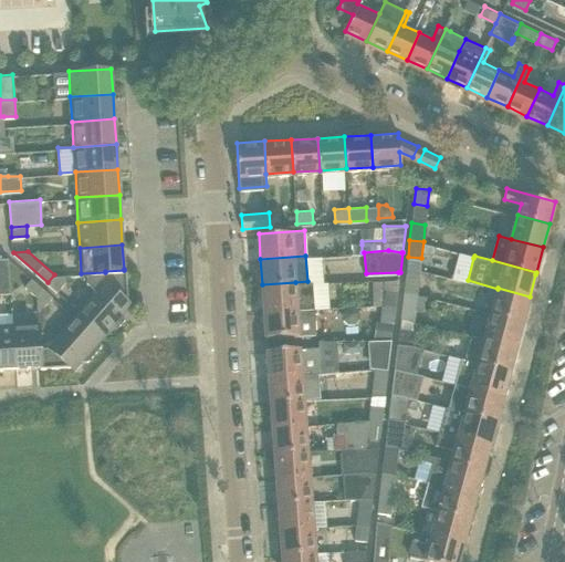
[(9,257),(0,257),(0,290),(10,290),(9,257)]
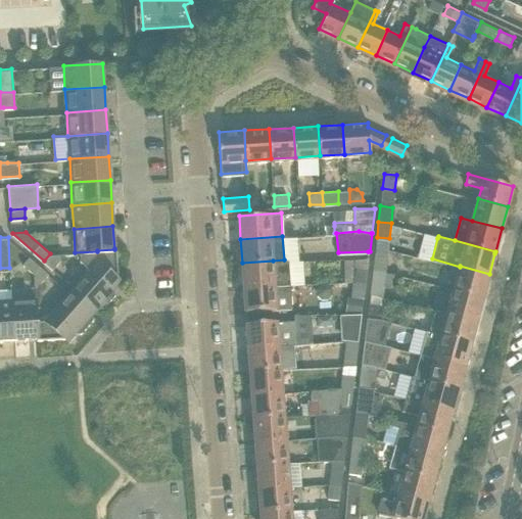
[(74,287),(72,289),(95,310),(97,308),(103,307),(115,293),(114,286),(111,284),(119,277),(116,248),(114,248),(114,249),(97,250),(97,251),(81,252),(81,261),(90,268),(74,287)]
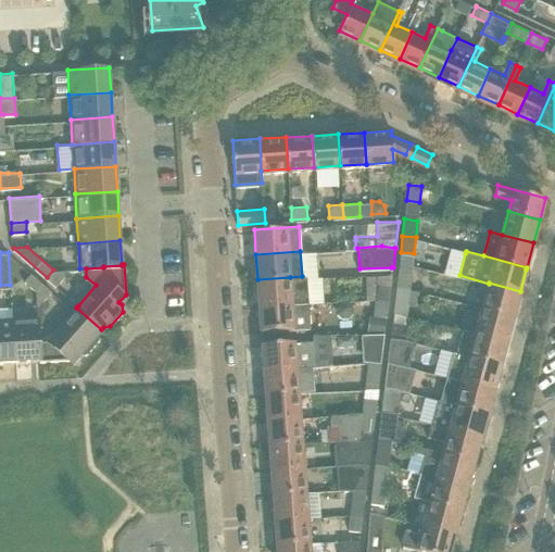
[(47,277),(55,286),(71,270),(53,270),(47,277)]
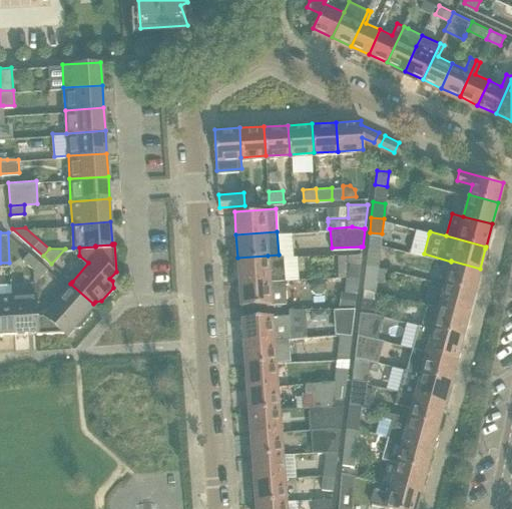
[(367,249),(366,263),(377,265),(378,265),(380,250),(367,249)]
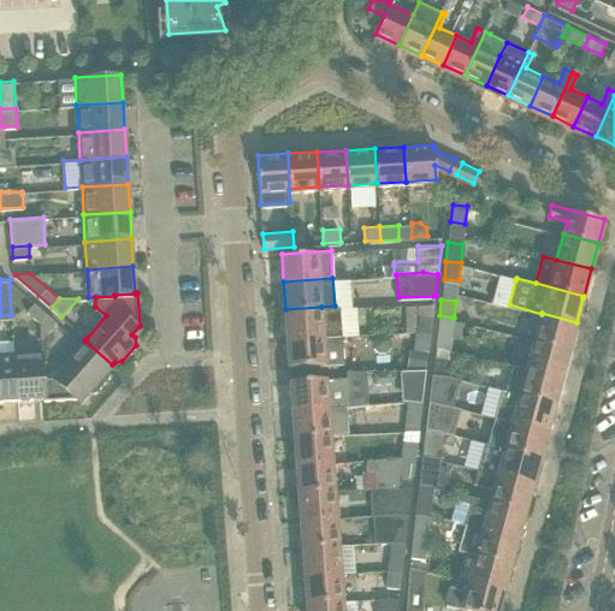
[(28,309),(40,320),(47,313),(35,302),(28,309)]
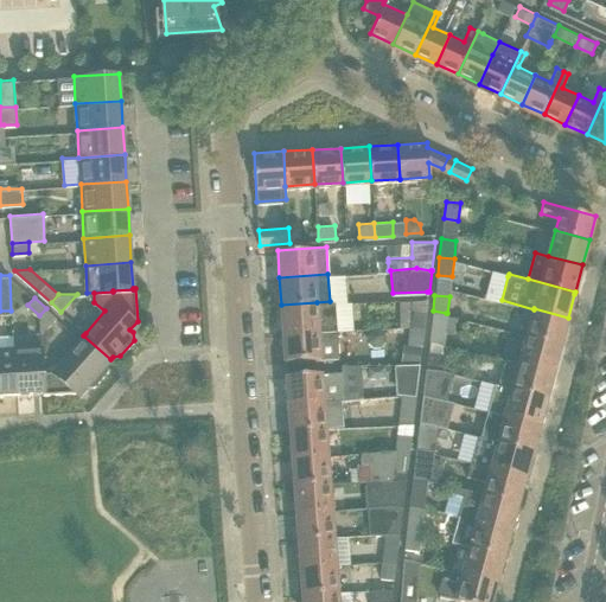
[(317,302),(281,305),(282,332),(318,330),(337,328),(335,301),(330,301),(317,302)]
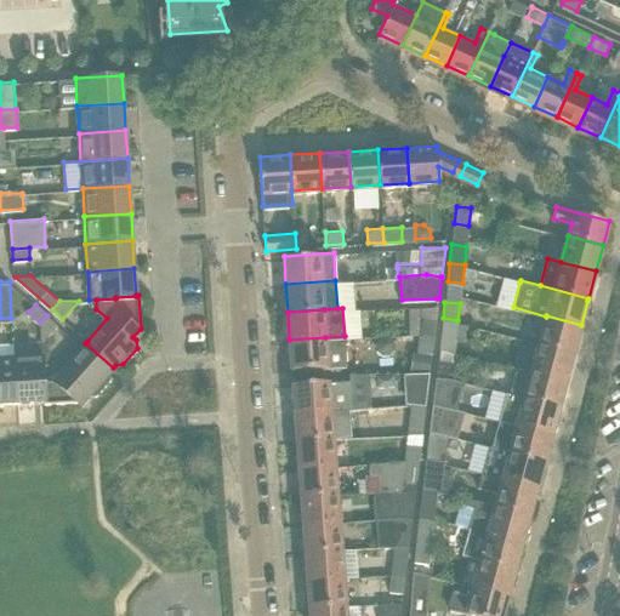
[(47,315),(40,323),(41,323),(43,341),(57,324),(47,315)]
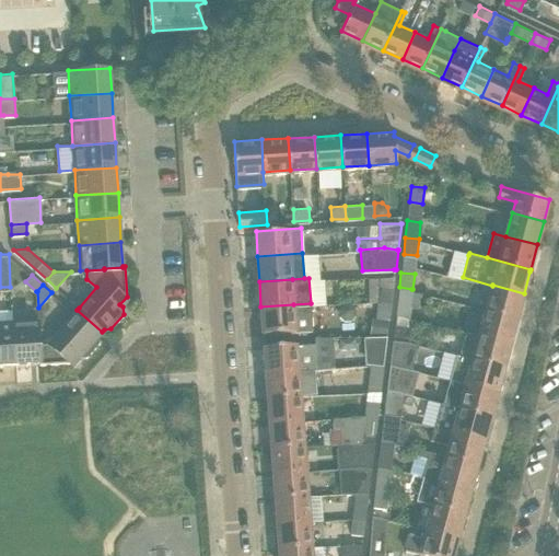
[(381,285),(379,300),(392,301),(394,287),(381,285)]
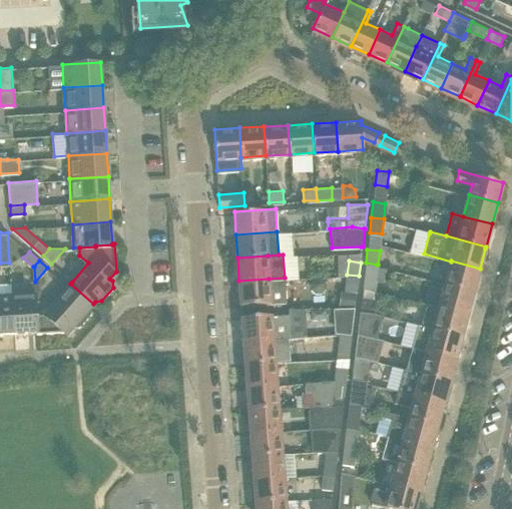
[(450,264),(445,283),(474,291),(480,269),(451,261),(451,262),(450,264)]
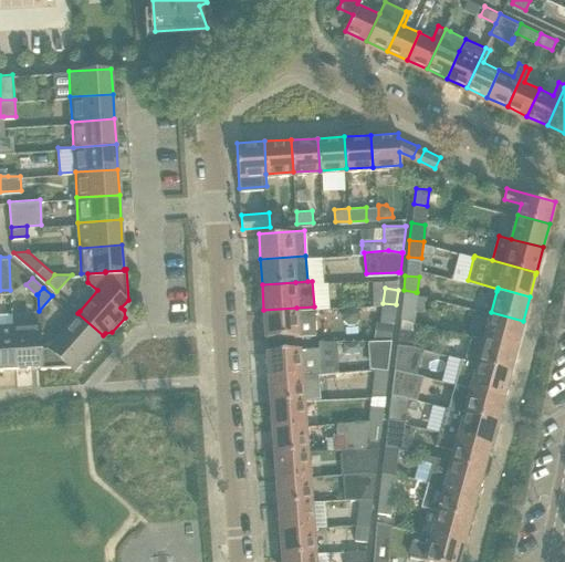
[(404,290),(400,315),(414,320),(415,311),(424,312),(426,295),(417,294),(417,292),(416,292),(404,290)]
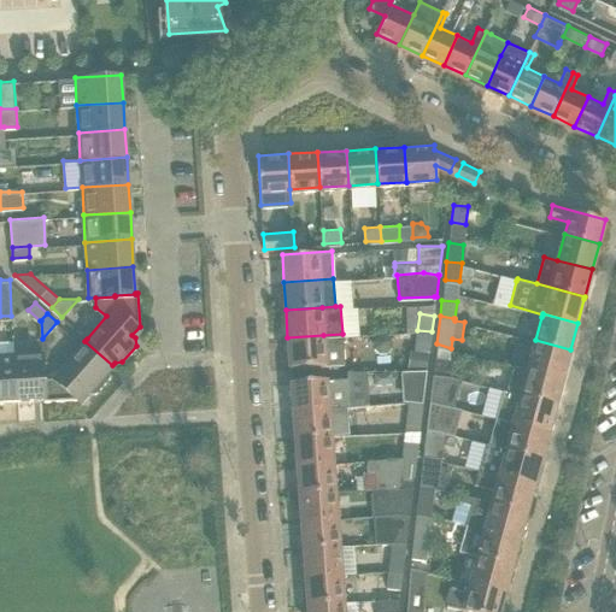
[(417,330),(415,349),(428,351),(429,351),(432,331),(417,330)]
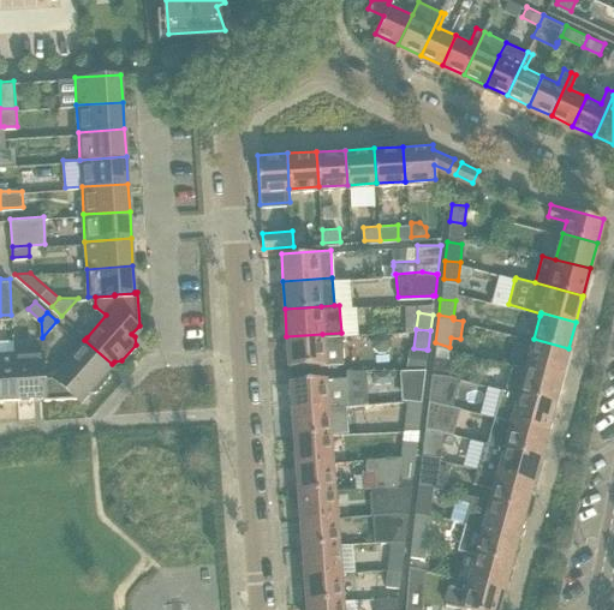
[(322,334),(286,336),(288,364),(313,363),(325,362),(344,360),(341,333),(322,334)]
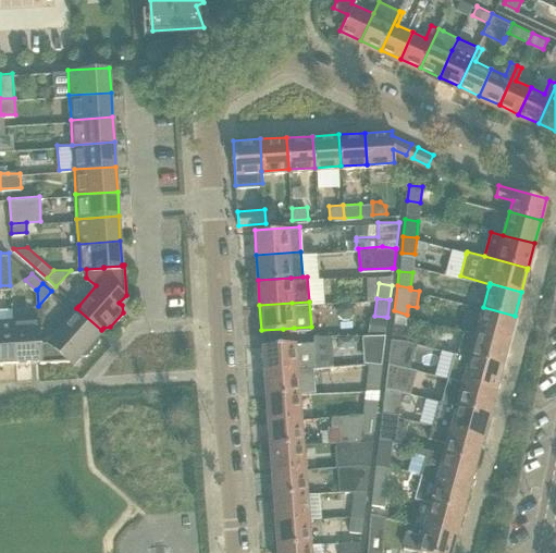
[(483,310),(477,332),(508,340),(515,316),(483,307),(483,310)]
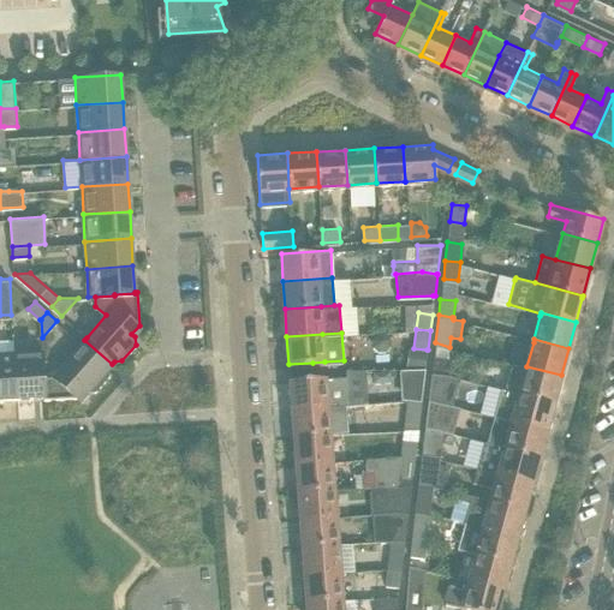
[(109,366),(112,364),(84,340),(53,376),(43,376),(45,399),(77,396),(84,388),(88,392),(96,390),(109,375),(109,366)]
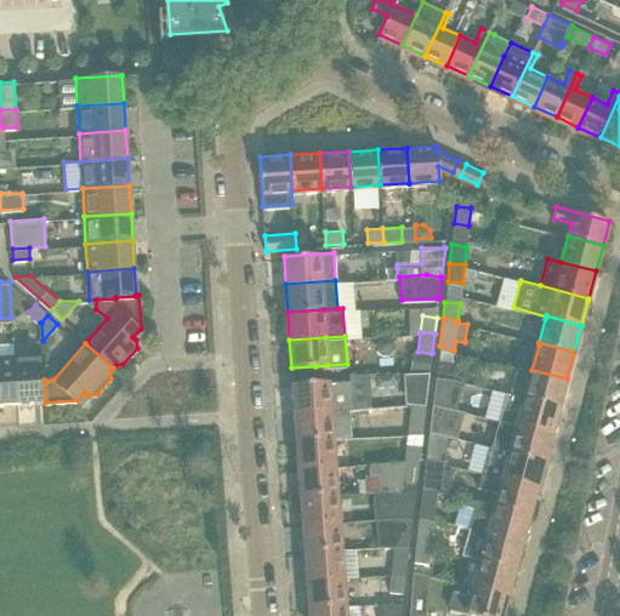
[(411,364),(411,370),(421,371),(428,371),(431,353),(417,352),(415,351),(413,351),(411,364)]
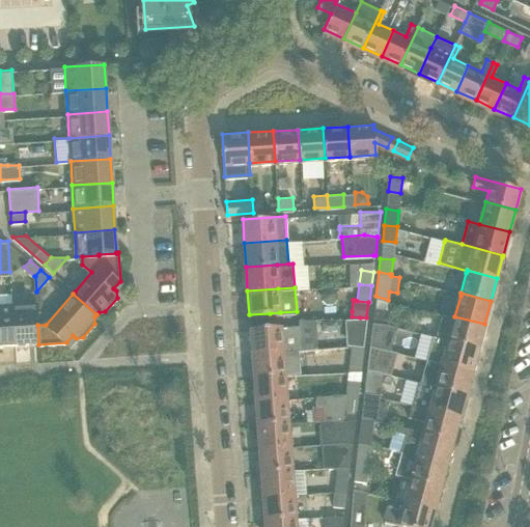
[(36,302),(11,304),(15,343),(37,342),(37,344),(38,344),(37,325),(36,302)]
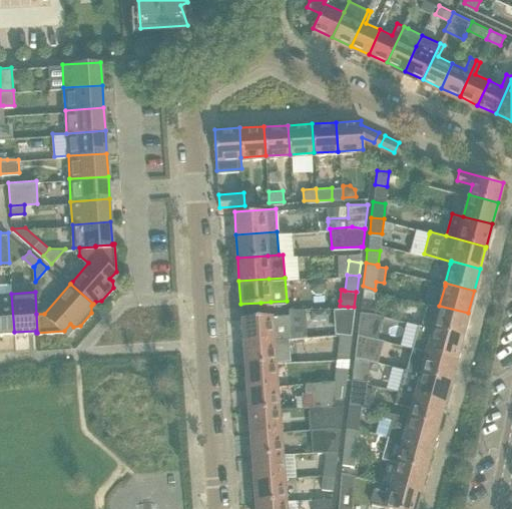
[(11,294),(0,294),(0,333),(14,332),(11,294)]
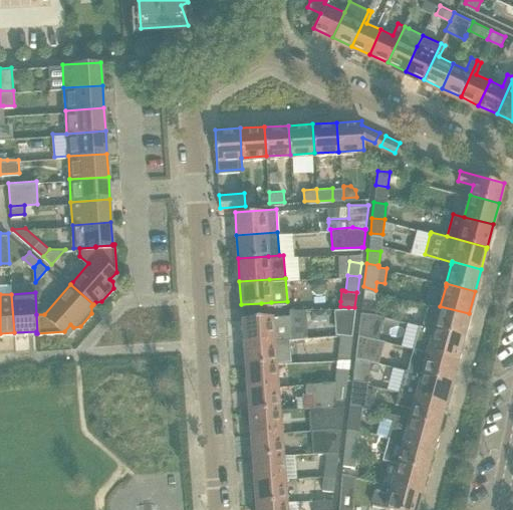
[(362,297),(360,311),(372,313),(374,298),(362,297)]
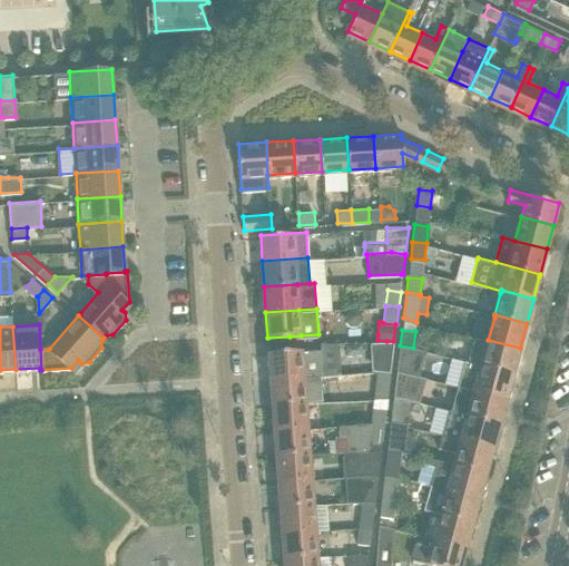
[(474,337),(468,361),(513,373),(520,348),(488,340),(474,337)]
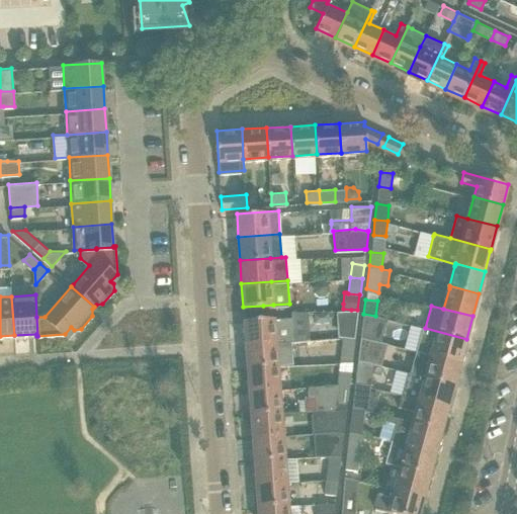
[(342,311),(337,311),(338,335),(341,335),(343,335),(346,336),(354,336),(356,324),(357,310),(342,311)]
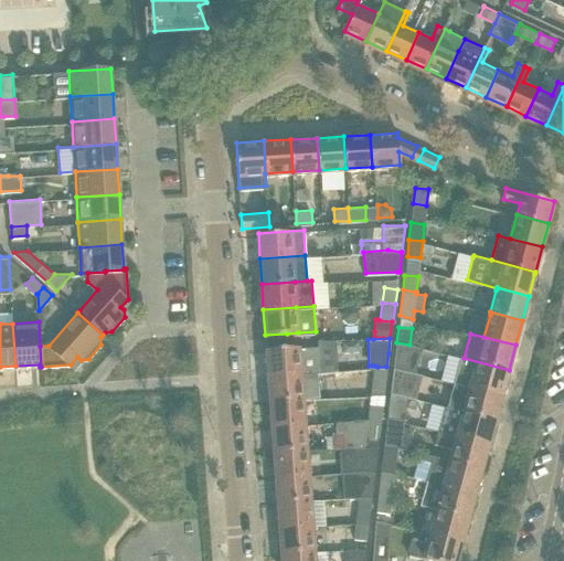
[(396,342),(393,367),(416,372),(422,348),(410,345),(396,342)]
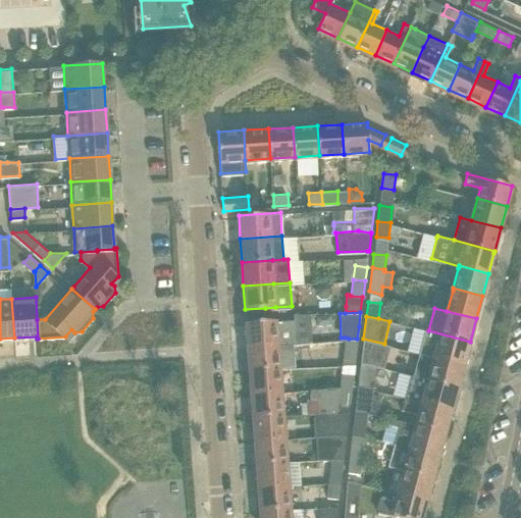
[(246,321),(248,346),(278,344),(293,342),(295,342),(294,318),(246,321)]
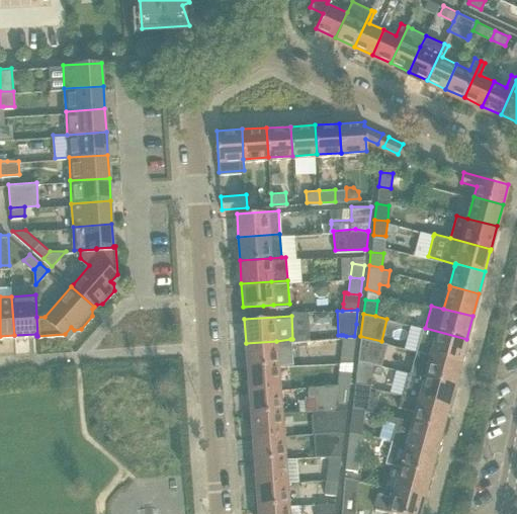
[(422,327),(416,349),(460,361),(466,339),(425,328),(422,327)]
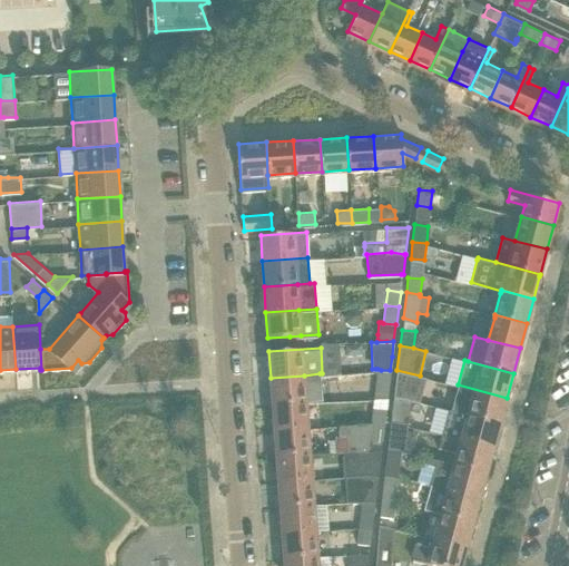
[(378,369),(374,398),(386,397),(390,370),(381,370),(378,369)]
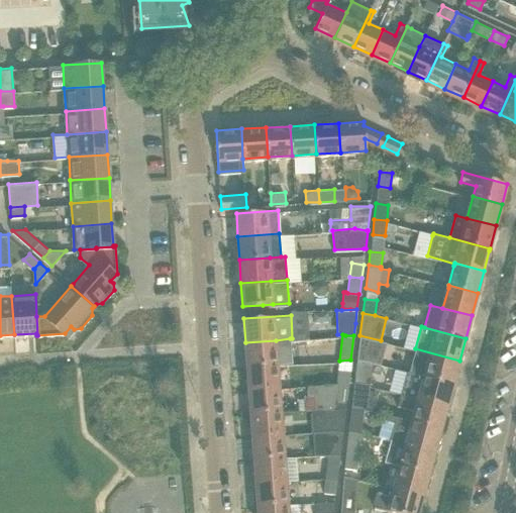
[(359,335),(357,358),(369,360),(374,361),(381,364),(387,342),(381,340),(359,335)]
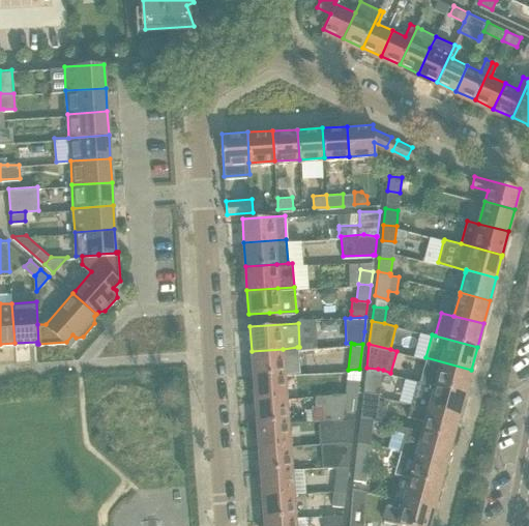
[(283,349),(252,351),(254,375),(285,372),(299,371),(297,347),(283,349)]
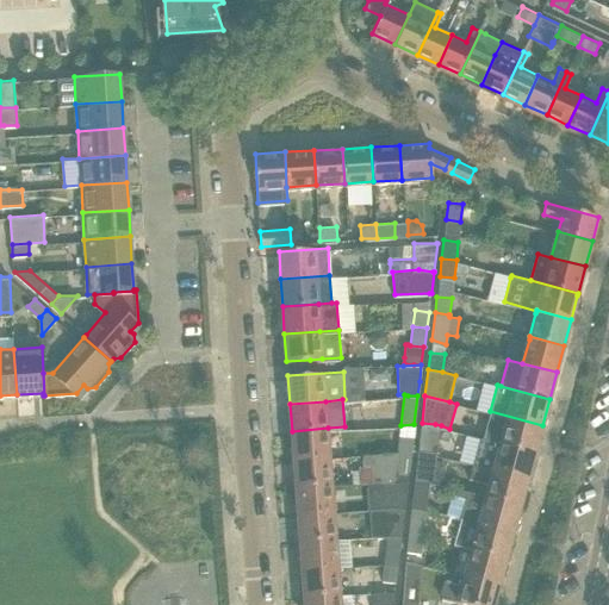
[(490,411),(483,437),(535,451),(542,425),(490,411)]
